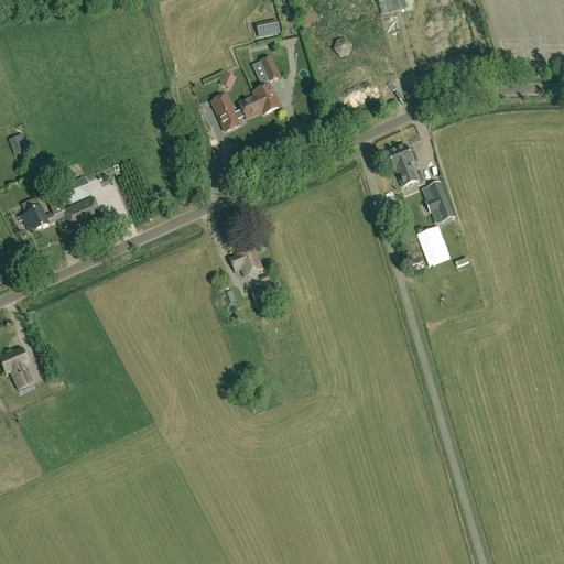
[(410,10),(407,0),(377,0),(382,18),(410,10)]
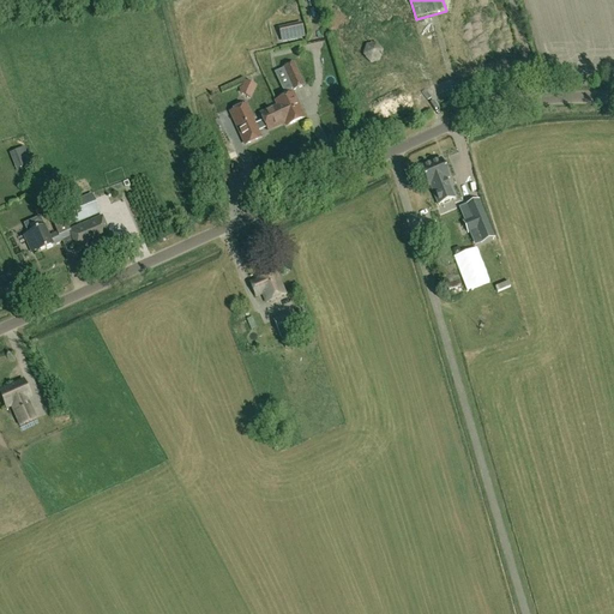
[(282,29),(286,42),(307,36),(304,23),(282,29)]
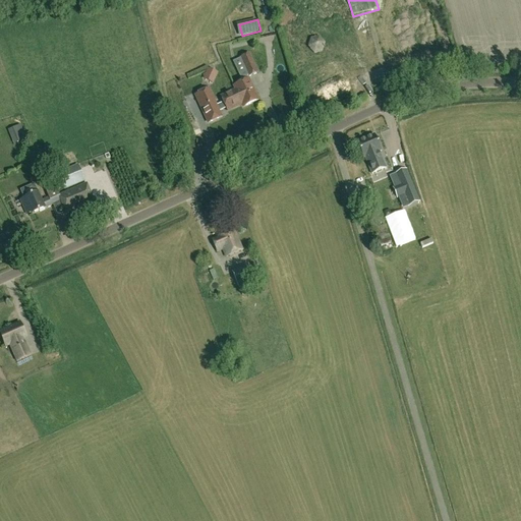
[(307,47),(313,54),(323,52),(326,44),(320,37),(310,39),(307,47)]
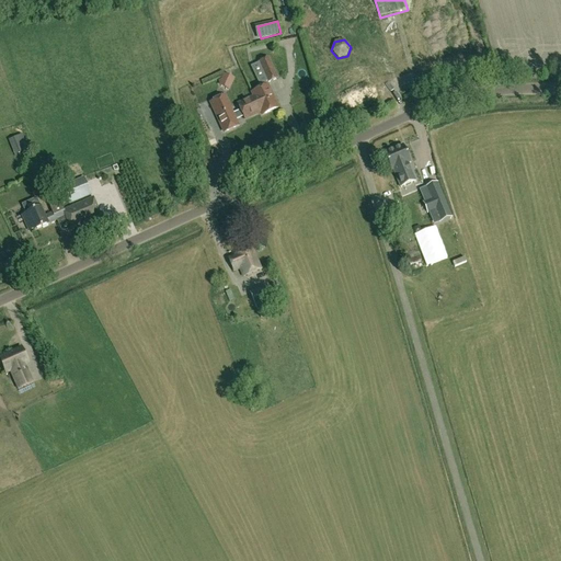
[(261,89),(252,93),(254,99),(238,106),(245,121),(261,114),(262,116),(278,109),(266,83),(277,79),(268,59),(260,63),(265,77),(258,80),(261,89)]
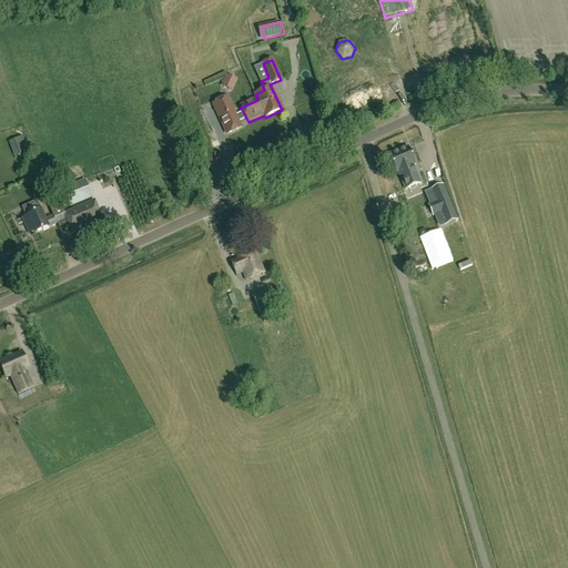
[(233,112),(220,119),(226,134),(241,129),(233,112)]
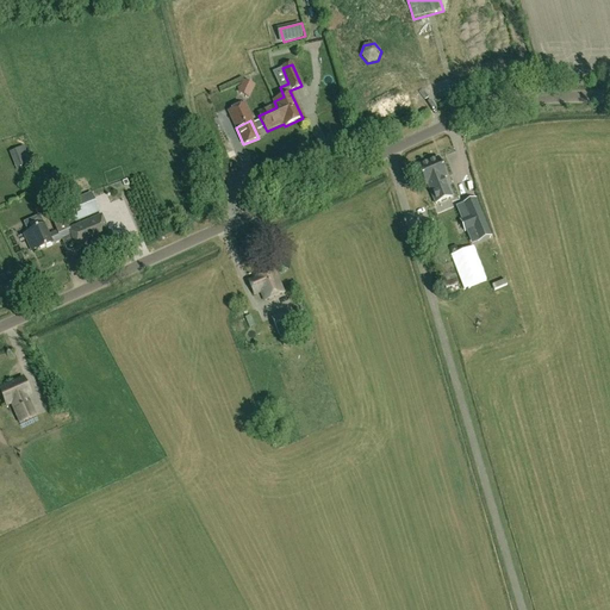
[(29,147),(16,150),(22,168),(35,163),(29,147)]
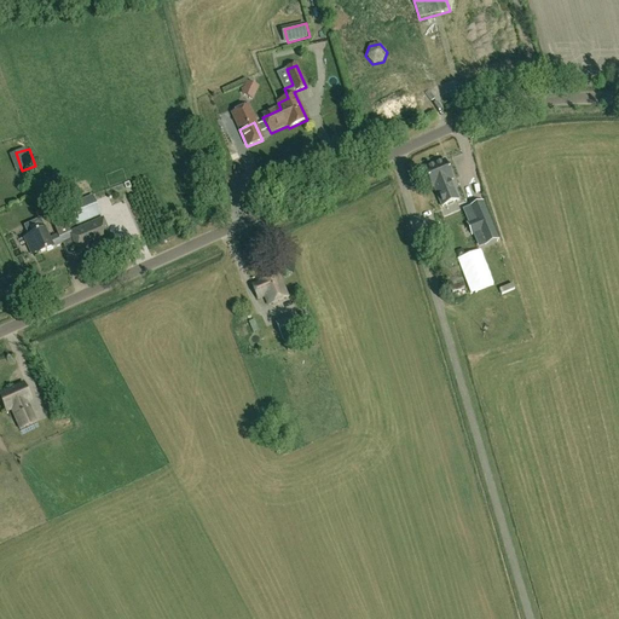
[(446,161),(424,169),(433,189),(435,187),(444,207),(460,201),(451,180),(453,180),(446,161)]
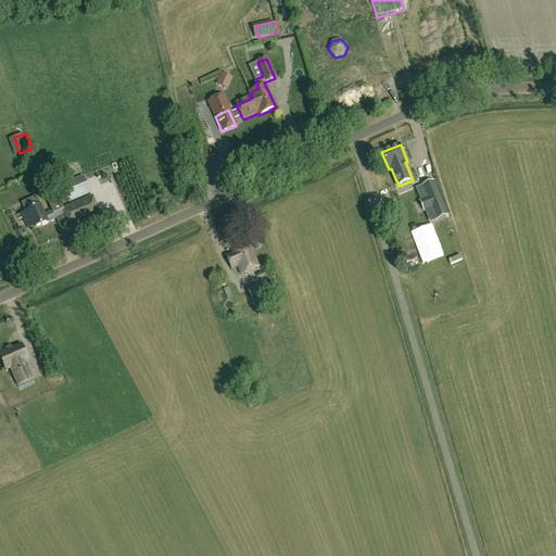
[(124,171),(130,169),(129,161),(122,162),(124,171)]
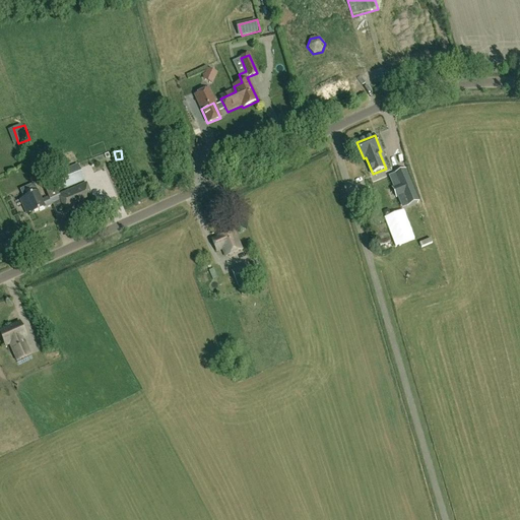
[(120,163),(112,166),(116,177),(124,174),(120,163)]
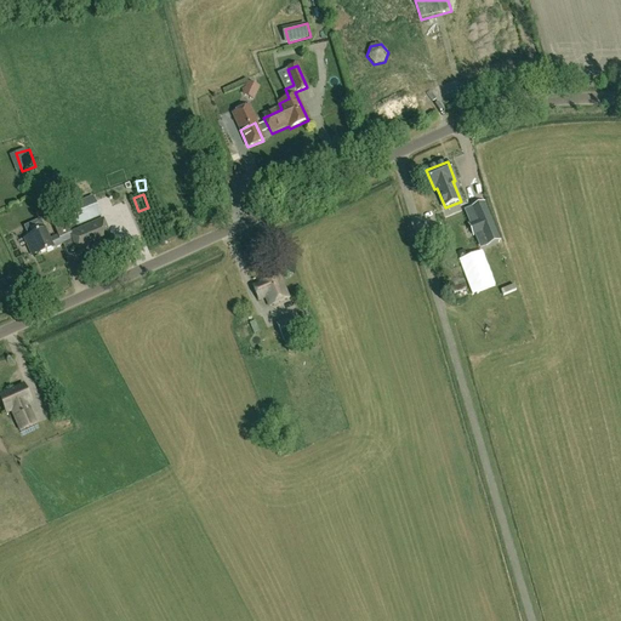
[(78,224),(101,216),(93,198),(70,208),(78,224)]
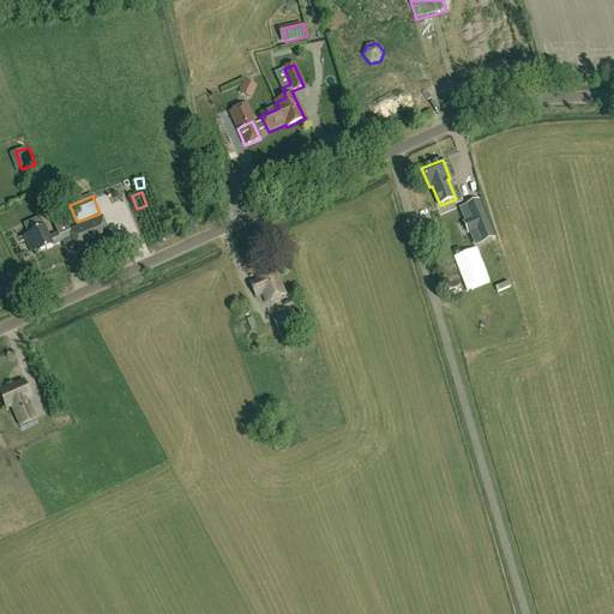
[(494,234),(480,199),(467,205),(481,239),(494,234)]
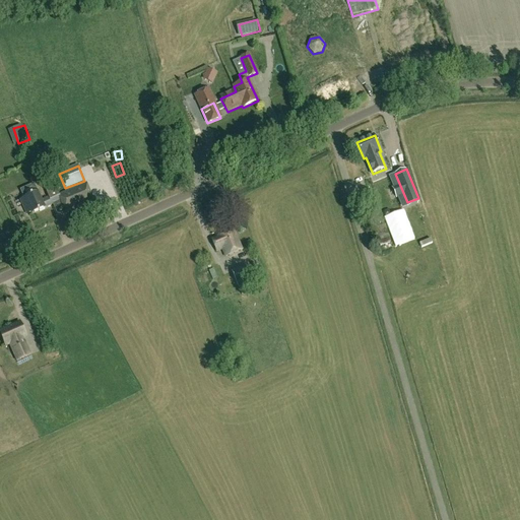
[(124,175),(117,178),(120,185),(127,182),(124,175)]
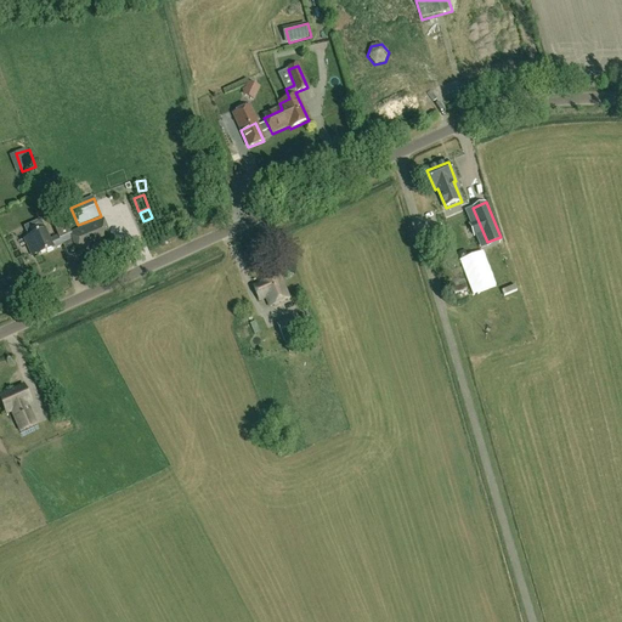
[(103,220),(71,235),(73,241),(79,256),(112,241),(103,220)]
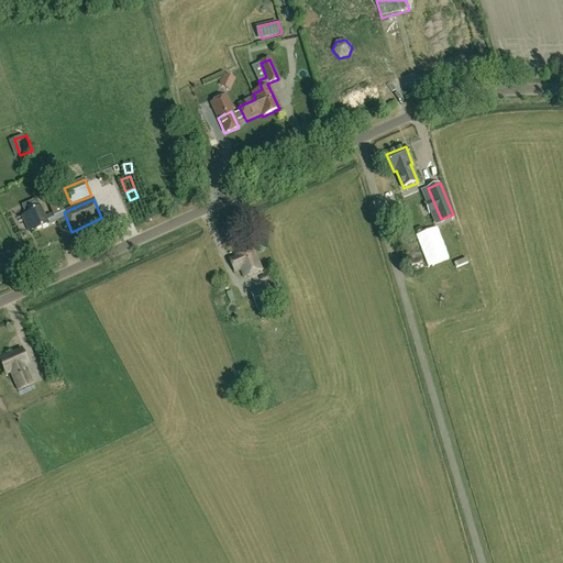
[(143,212),(152,208),(147,199),(139,203),(143,212)]
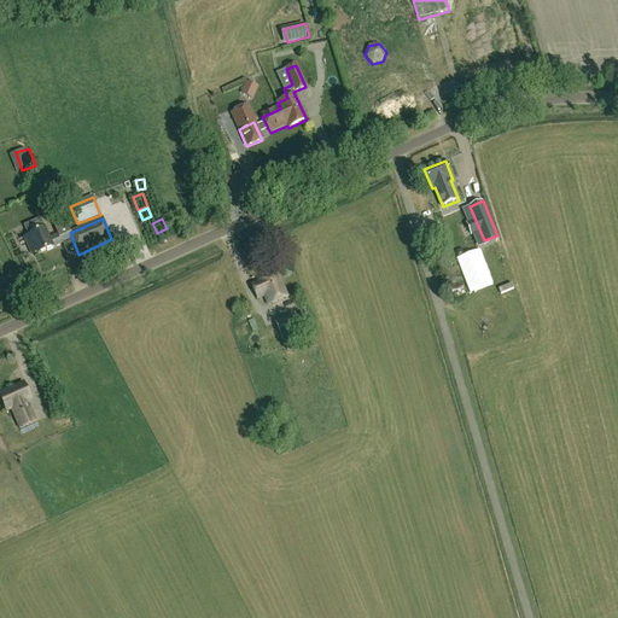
[(33,257),(73,239),(70,233),(64,220),(53,225),(58,235),(48,239),(44,228),(23,238),(33,257)]
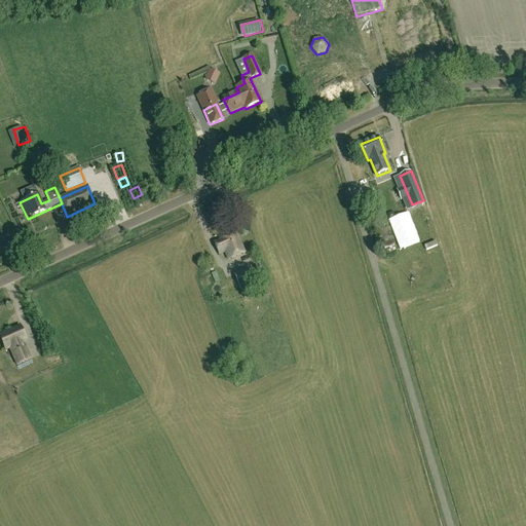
[(237,233),(214,242),(219,255),(225,252),(228,260),(246,253),(237,233)]
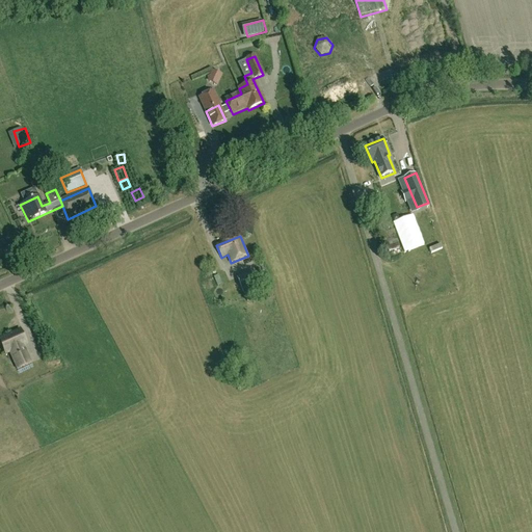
[(251,271),(237,277),(244,296),(264,288),(260,277),(255,280),(251,271)]
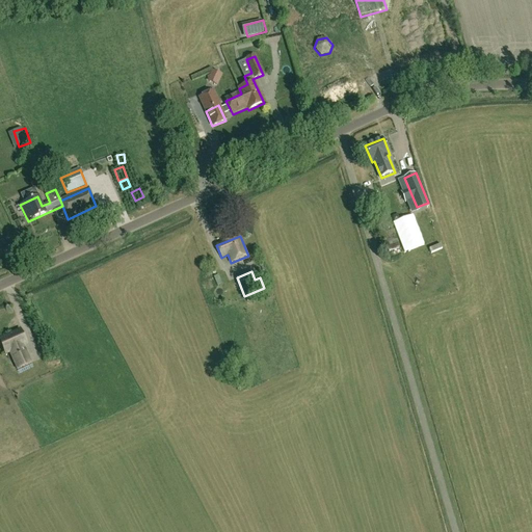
[(23,346),(27,345),(21,330),(0,339),(0,341),(6,354),(10,352),(18,370),(31,364),(23,346)]
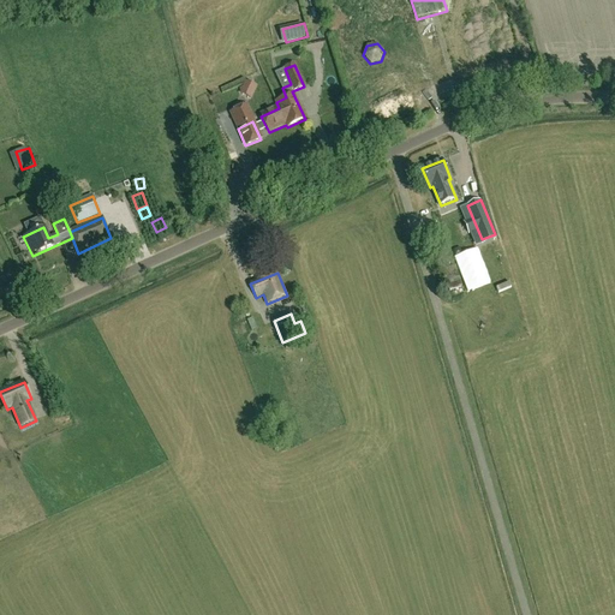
[(270,434),(276,448),(285,445),(280,430),(270,434)]
